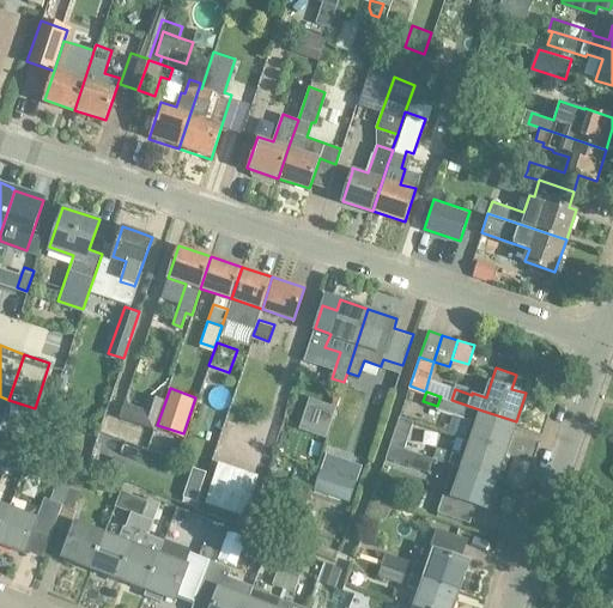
[(437,406),(437,408),(471,419),(466,436),(473,438),(507,449),(516,421),(483,411),(451,400),(441,396),(437,406)]
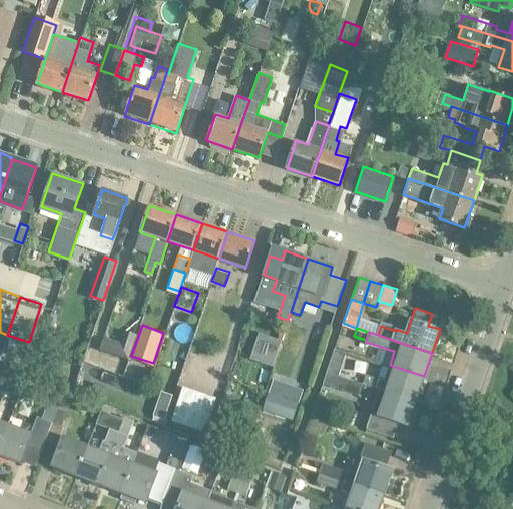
[(108,351),(112,339),(104,336),(99,348),(108,351)]
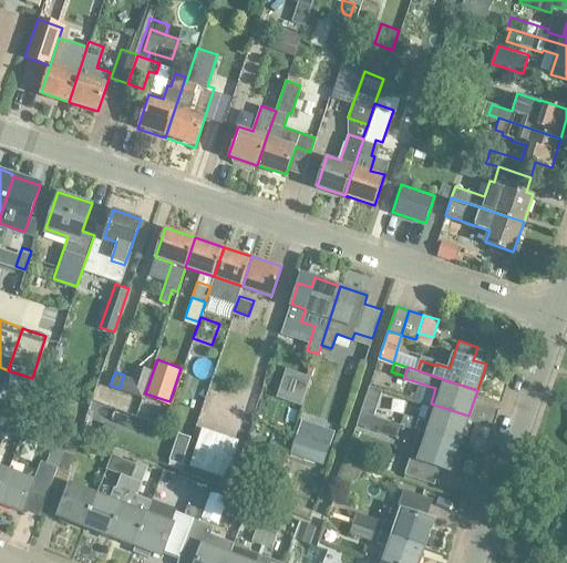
[(38,398),(42,385),(34,384),(30,396),(38,398)]
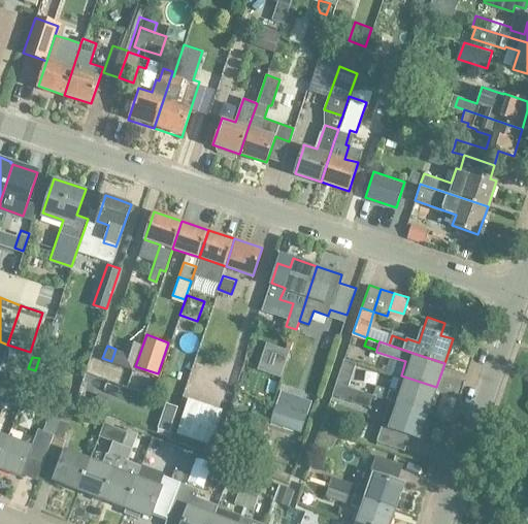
[(338,372),(336,381),(348,385),(351,377),(338,372)]
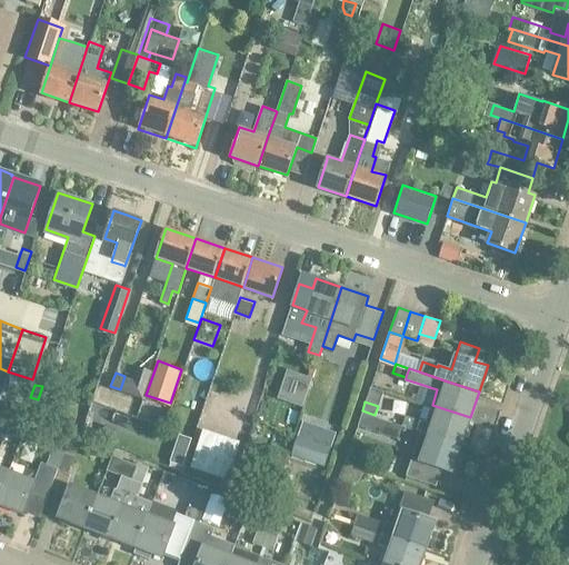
[(397,410),(392,422),(401,424),(422,430),(430,434),(461,444),(470,417),(439,407),(432,405),(427,420),(397,410)]
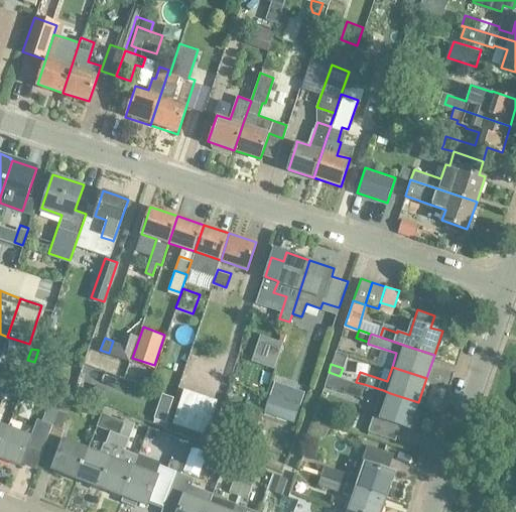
[(337,388),(340,376),(329,372),(325,384),(337,388)]
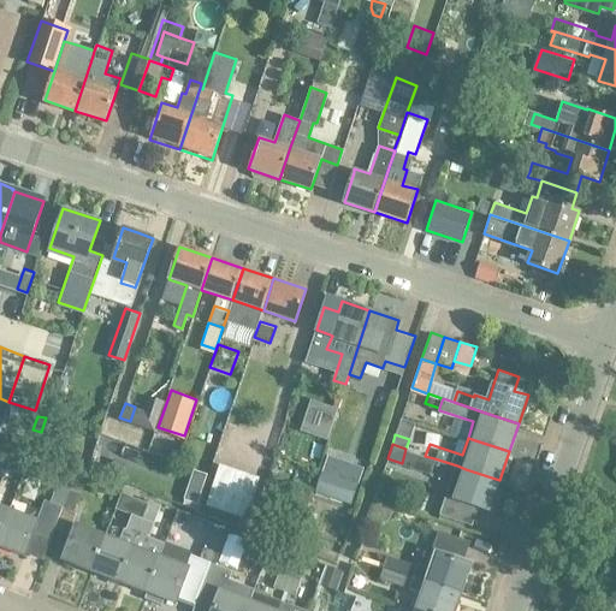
[(42,463),(28,457),(23,472),(36,476),(42,479),(47,466),(42,463)]
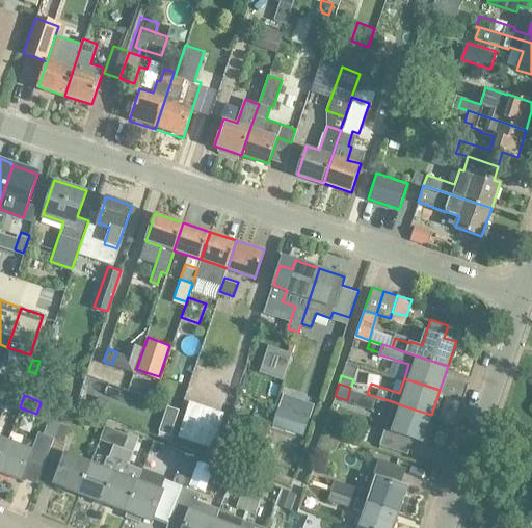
[(179,436),(213,446),(224,411),(190,400),(179,436)]
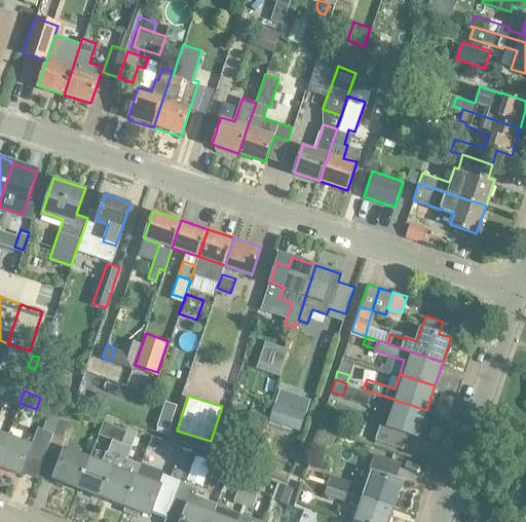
[(36,409),(36,410),(48,414),(50,408),(47,407),(49,401),(40,398),(36,409)]
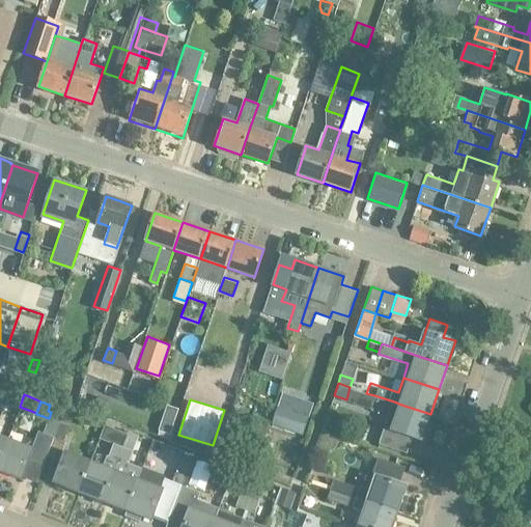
[(386,426),(380,443),(408,451),(413,436),(422,439),(430,414),(401,405),(394,401),(386,426)]
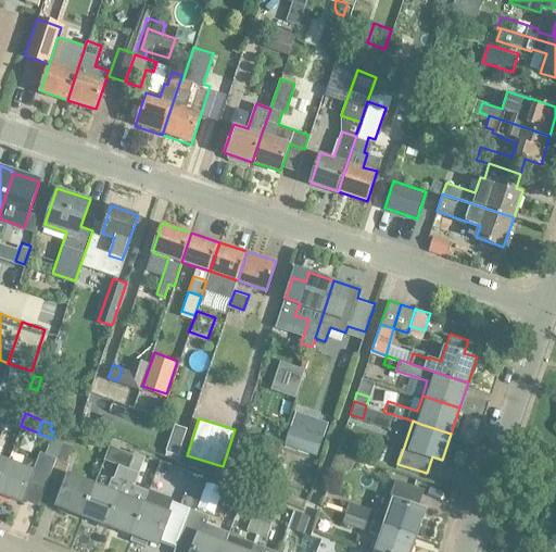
[(33,469),(8,461),(0,480),(0,491),(22,500),(29,479),(46,486),(57,456),(63,441),(67,428),(52,423),(52,424),(50,430),(53,431),(51,438),(46,453),(39,451),(33,469)]
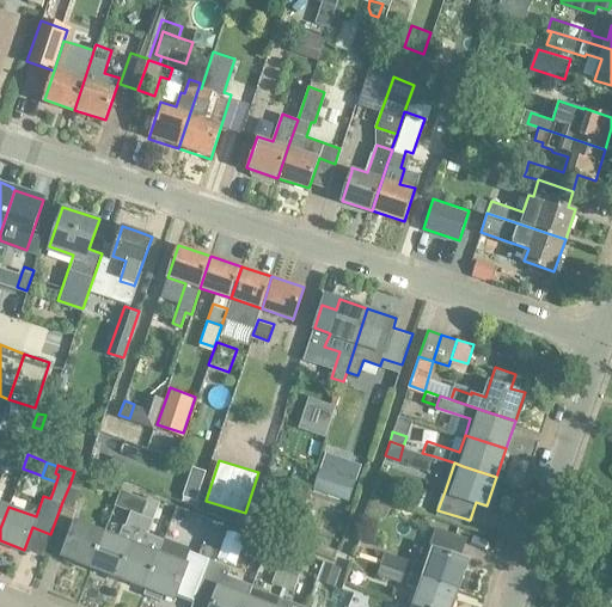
[(320,467),(314,485),(348,497),(355,479),(320,467)]
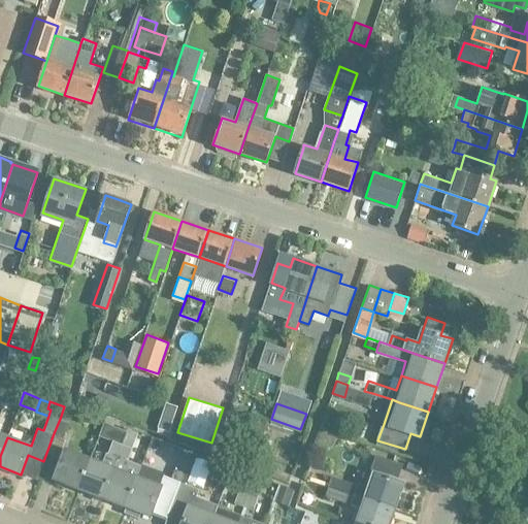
[(60,419),(54,433),(63,437),(69,422),(60,419)]
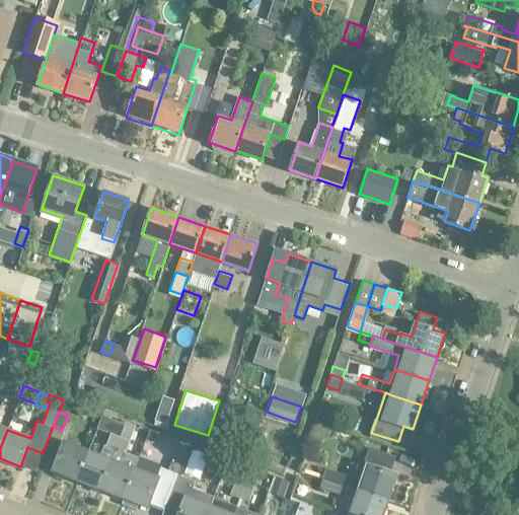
[(88,452),(77,480),(100,490),(121,436),(126,423),(117,420),(106,445),(104,444),(99,457),(88,452)]
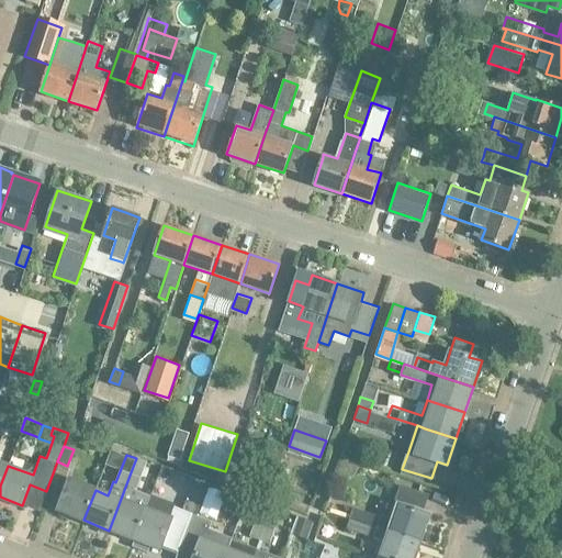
[(268,493),(273,478),(233,465),(228,480),(268,493)]
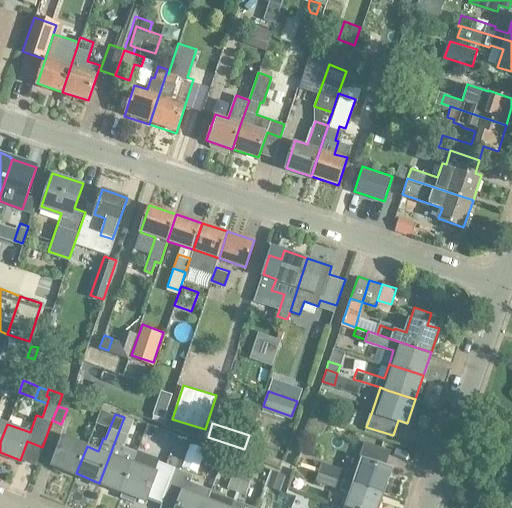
[(119,430),(99,483),(122,492),(122,490),(132,464),(137,451),(123,446),(128,434),(119,430)]
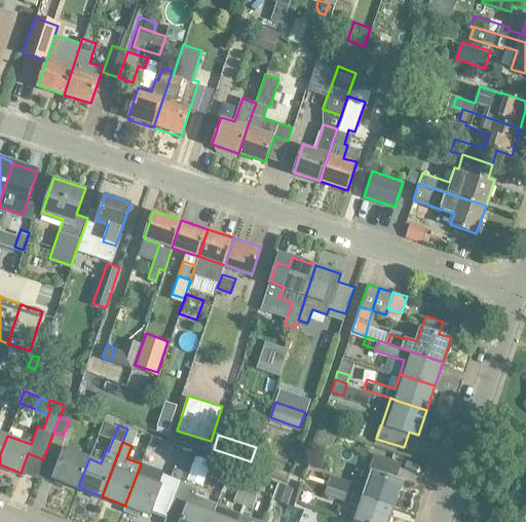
[(78,486),(89,458),(65,449),(54,477),(78,486)]
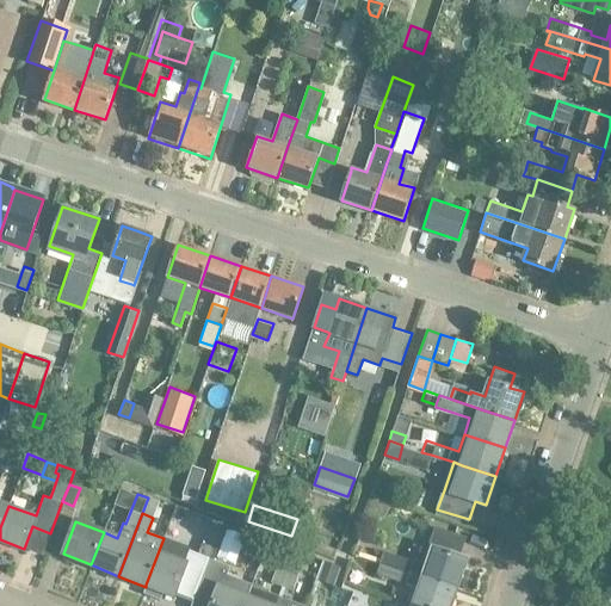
[(383,551),(380,561),(457,587),(467,558),(461,556),(468,535),(436,525),(424,562),(414,560),(413,560),(383,551)]
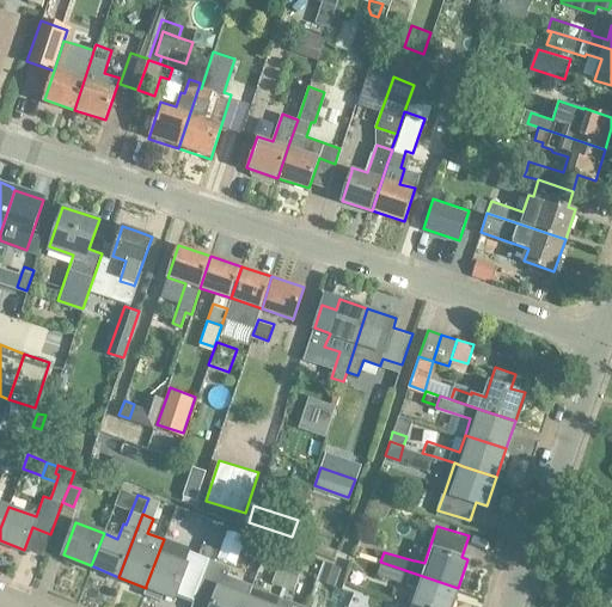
[(193,601),(209,558),(199,553),(189,549),(190,546),(165,537),(164,539),(158,555),(146,586),(147,586),(145,592),(160,598),(163,592),(175,596),(175,595),(193,601)]
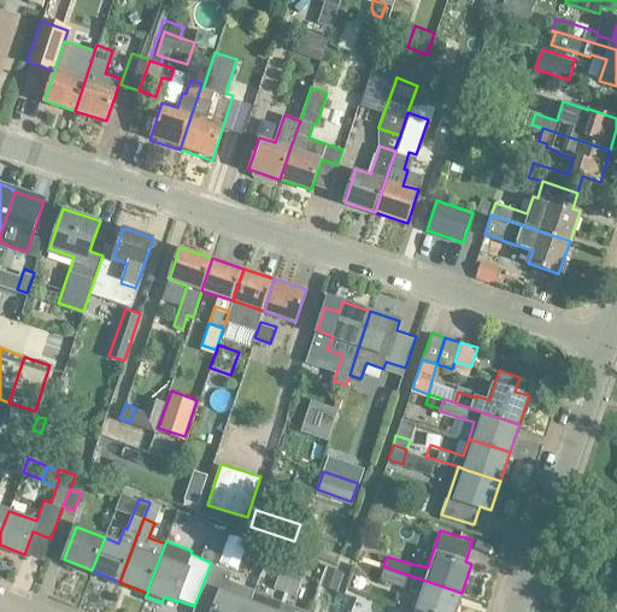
[(211,563),(218,545),(206,541),(200,558),(211,563)]
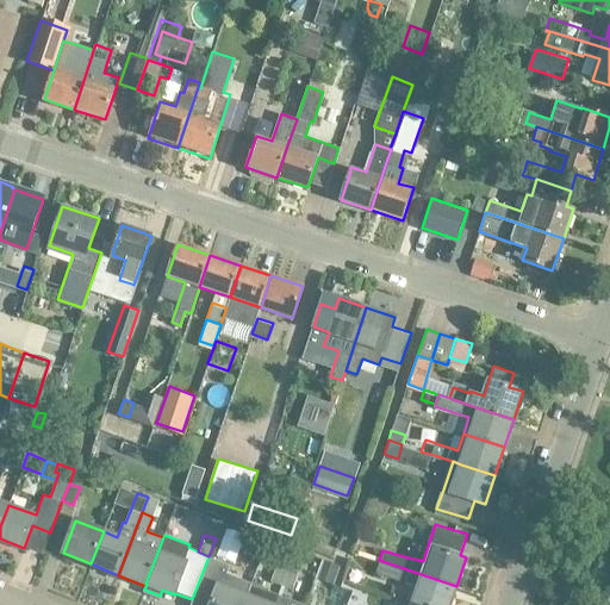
[(242,604),(247,594),(250,584),(251,581),(226,572),(230,565),(209,556),(192,599),(206,604),(242,604)]
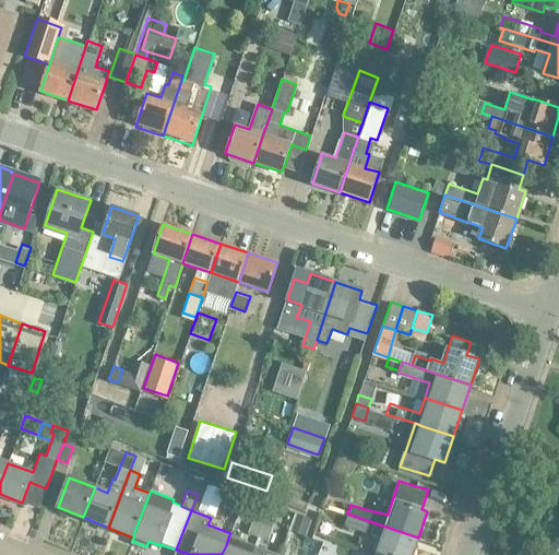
[(412,554),(418,538),(347,514),(344,524),(371,534),(370,534),(383,539),(378,553),(385,554),(412,554)]
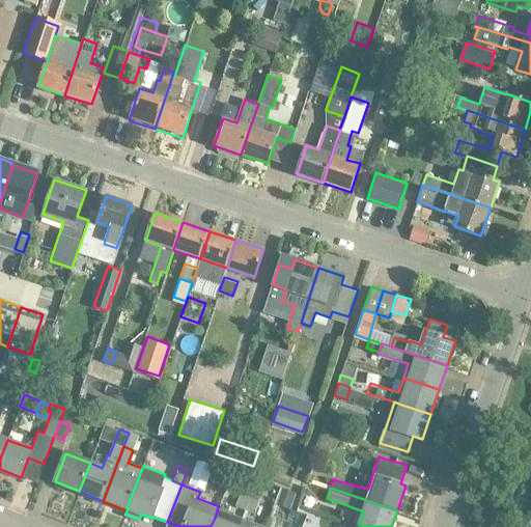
[(245,509),(251,494),(242,490),(235,505),(245,509)]
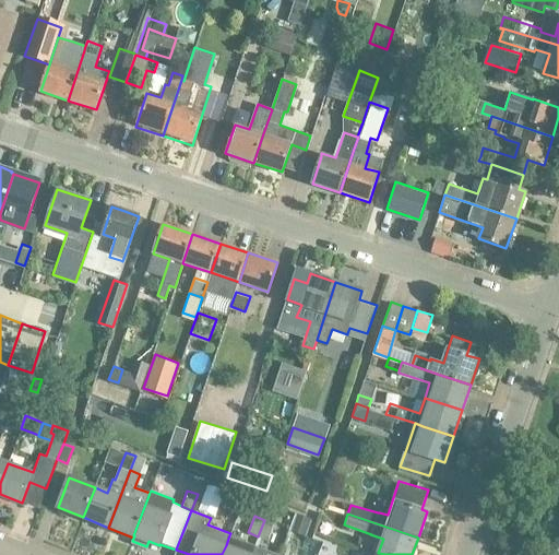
[(275,523),(264,520),(258,536),(269,540),(275,523)]
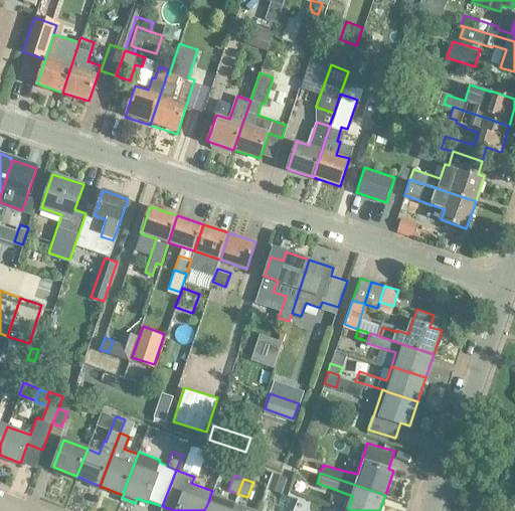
[(211,493),(208,502),(204,510),(230,510),(231,510),(234,502),(211,493)]
